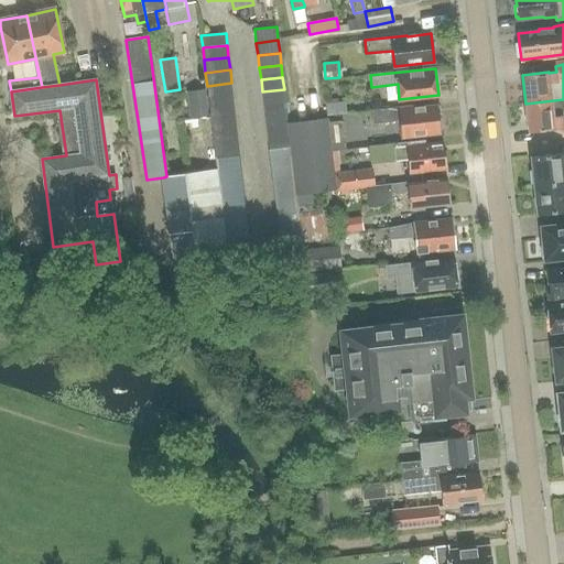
[(232,95),(231,83),(207,86),(208,98),(232,95)]
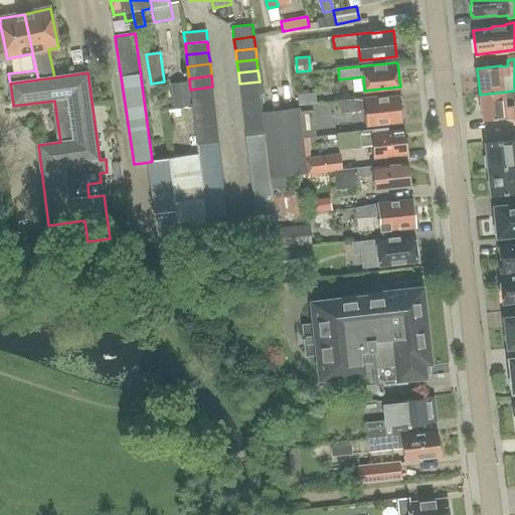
[(191,107),(188,81),(171,83),(173,109),(191,107)]
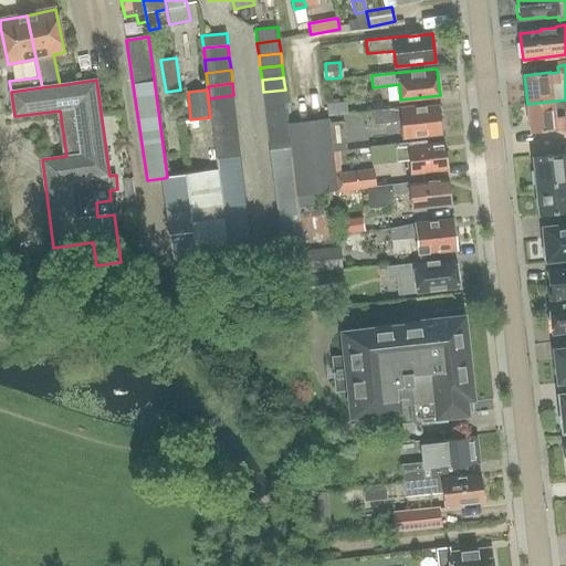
[(286,102),(285,90),(263,92),(264,104),(286,102)]
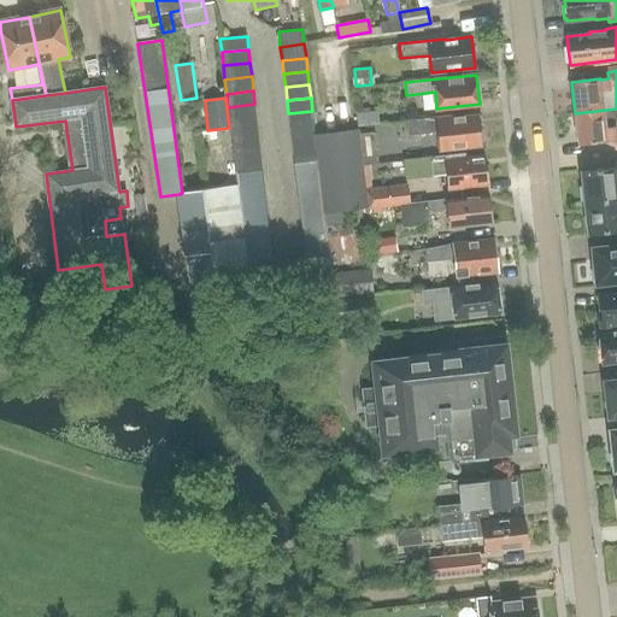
[(257,118),(254,104),(228,107),(229,121),(257,118)]
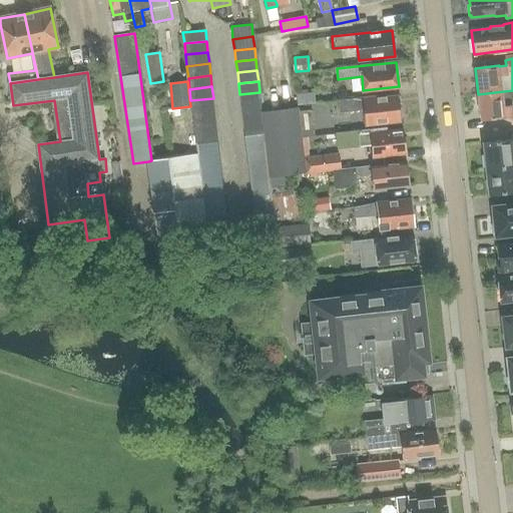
[(512,90),(478,94),(481,120),(505,118),(505,117),(512,116),(512,121),(512,120),(512,90)]
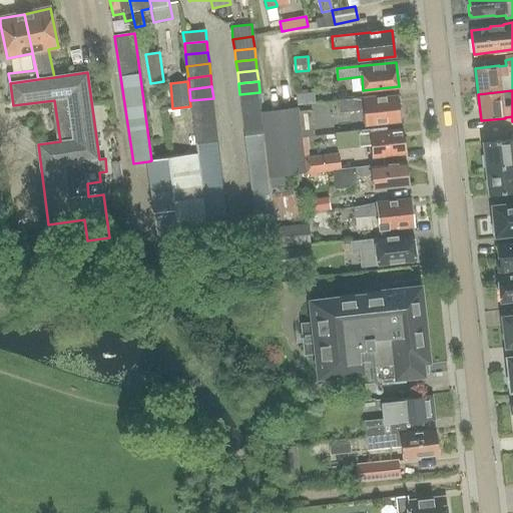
[(261,103),(260,92),(239,94),(241,105),(261,103)]
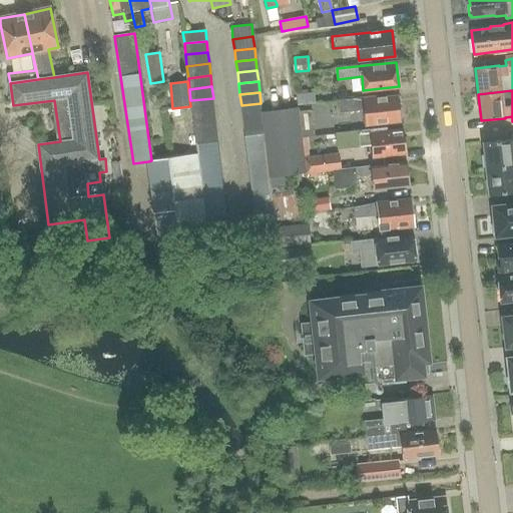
[(298,95),(299,105),(316,103),(315,93),(298,95)]
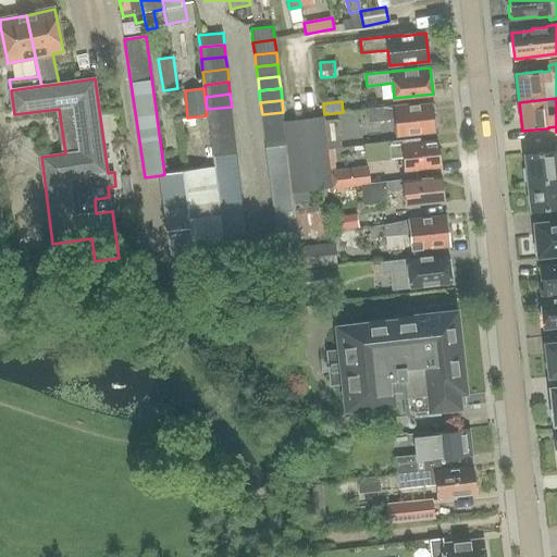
[(397,136),(434,132),(434,128),(436,125),(435,118),(433,115),(432,103),(410,107),(409,104),(368,109),(370,122),(390,120),(390,116),(395,116),(397,136)]
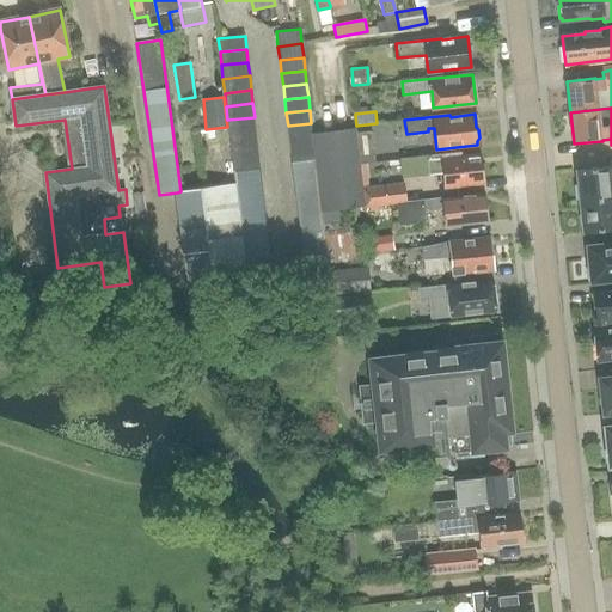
[(256,130),(255,117),(227,120),(230,134),(256,130)]
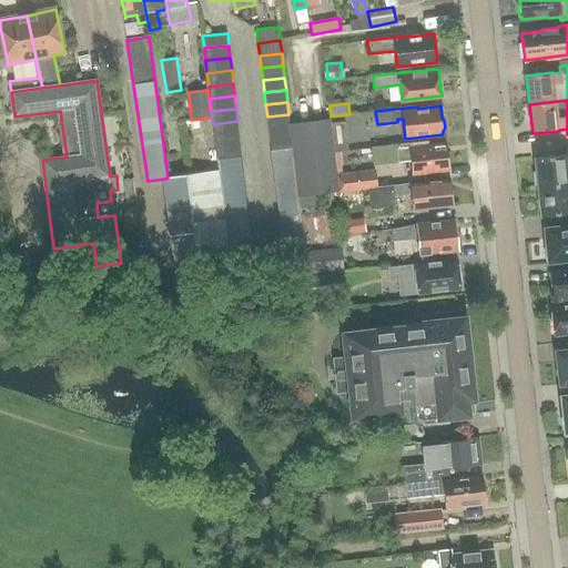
[(291,127),(290,124),(288,114),(267,117),(269,129),(291,127)]
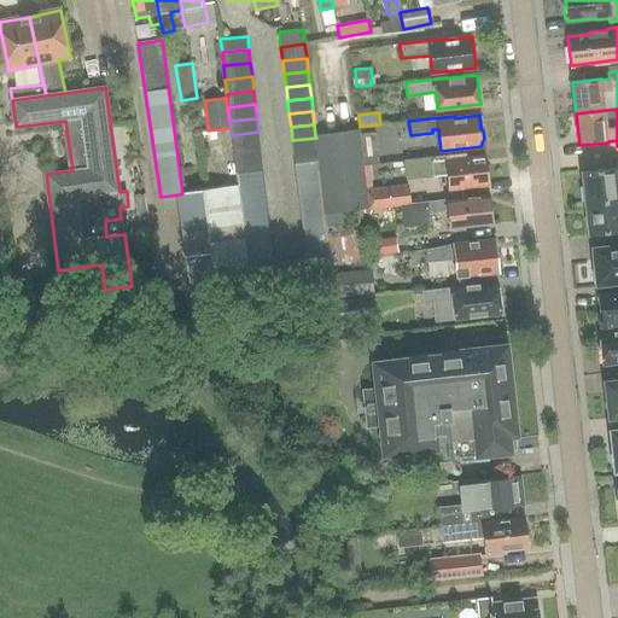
[(260,145),(258,132),(232,135),(233,149),(260,145)]
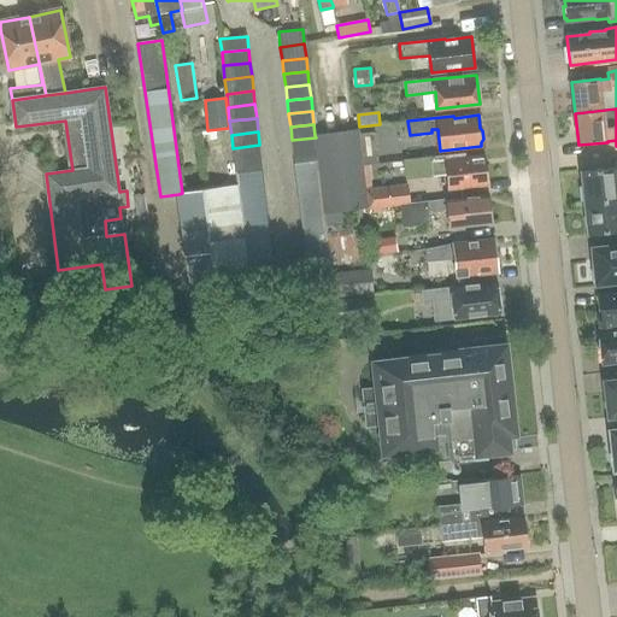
[(363,164),(364,164),(370,164),(368,134),(359,134),(359,131),(315,135),(316,137),(317,151),(318,164),(321,177),(322,192),(323,205),(325,218),(327,231),(329,245),(330,258),(331,271),(368,268),(368,262),(368,260),(368,256),(364,230),(364,229),(346,230),(345,211),(368,209),(363,164)]
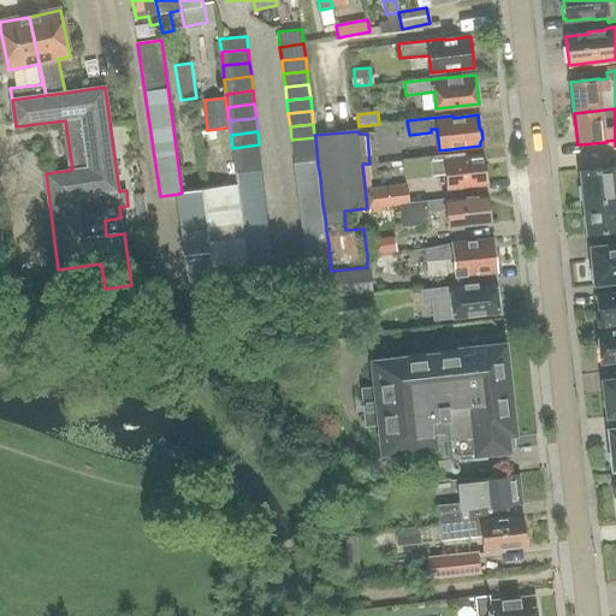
[(317,150),(315,137),(291,140),(294,154),(317,150)]
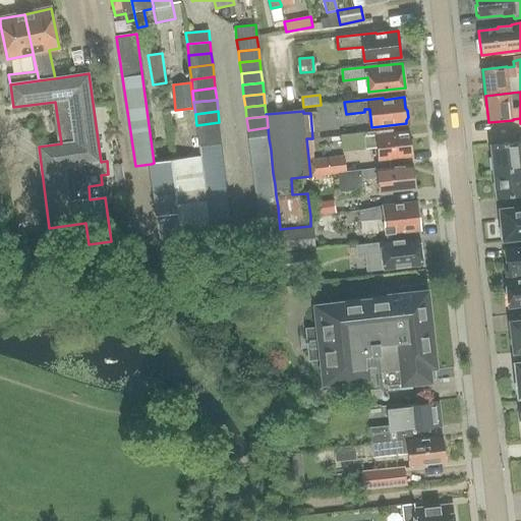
[(221,134),(219,122),(196,125),(197,136),(221,134)]
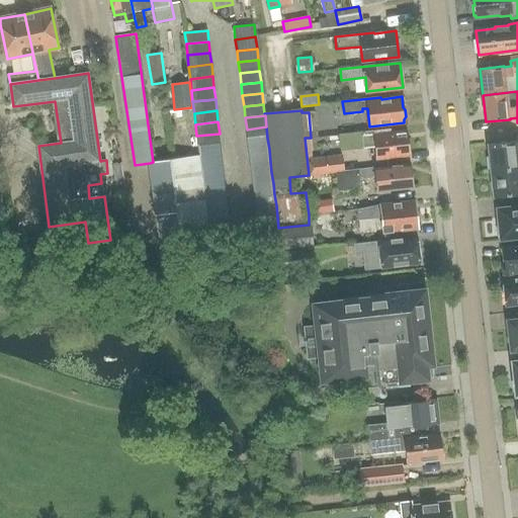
[(267,138),(266,126),(247,130),(248,141),(267,138)]
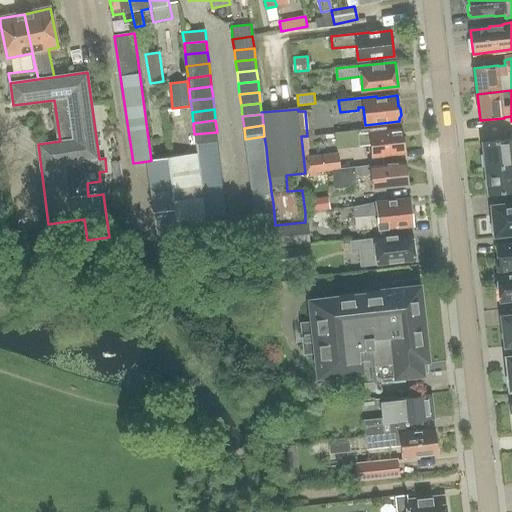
[(386,128),(348,132),(335,133),(337,147),(371,143),(373,156),(405,153),(402,130),(386,132),(386,128)]
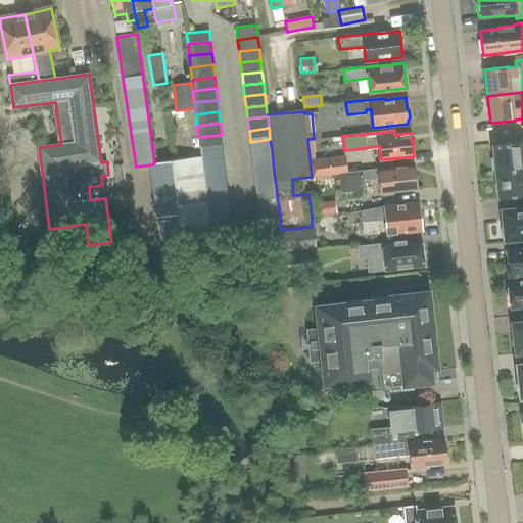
[(223,146),(222,135),(198,137),(200,149),(223,146)]
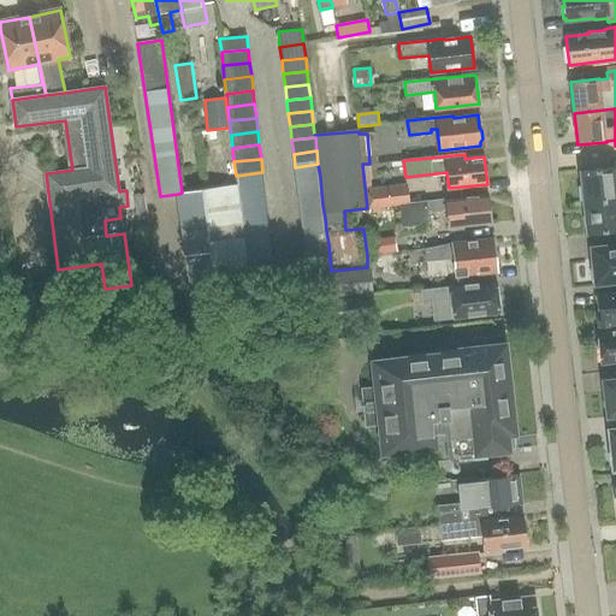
[(615,175),(615,161),(614,163),(615,167),(581,172),(585,203),(615,199),(615,175)]
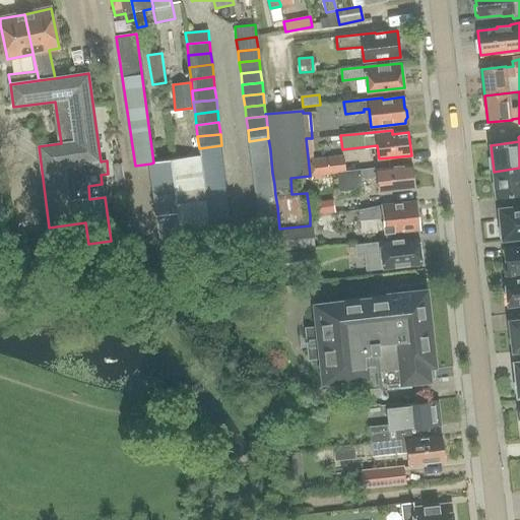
[(270,149),(268,138),(249,141),(250,152),(270,149)]
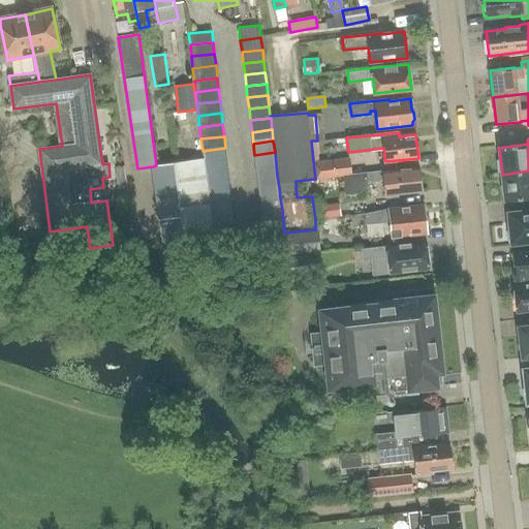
[(312,142),(312,141),(311,141),(315,179),(344,176),(344,175),(347,175),(346,162),(319,165),(317,142),(312,142)]
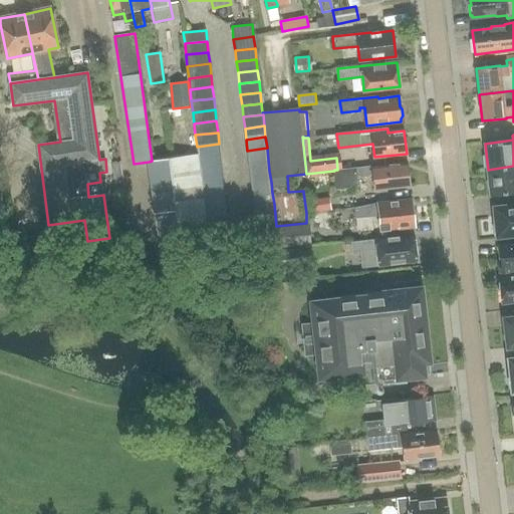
[(220,155),(219,144),(197,147),(198,155),(197,155),(198,158),(220,155)]
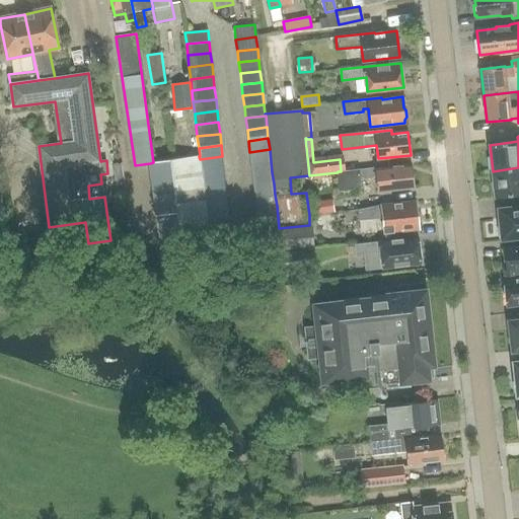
[(271,161),(270,149),(249,152),(251,163),(271,161)]
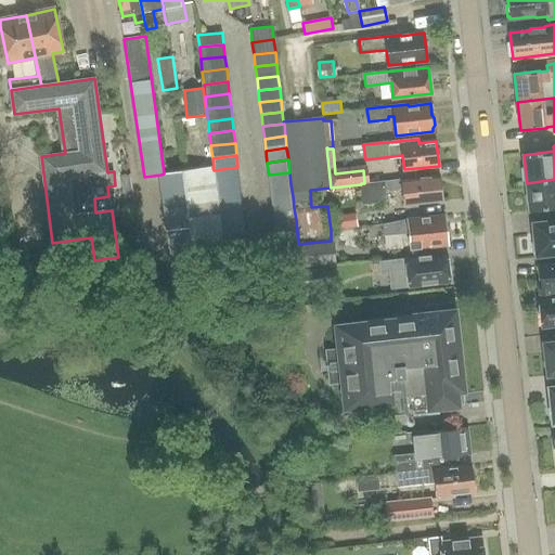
[(215,182),(214,170),(213,167),(164,173),(160,175),(172,267),(217,260),(226,258),(223,244),(222,232),(220,219),(218,207),(217,195),(215,182)]
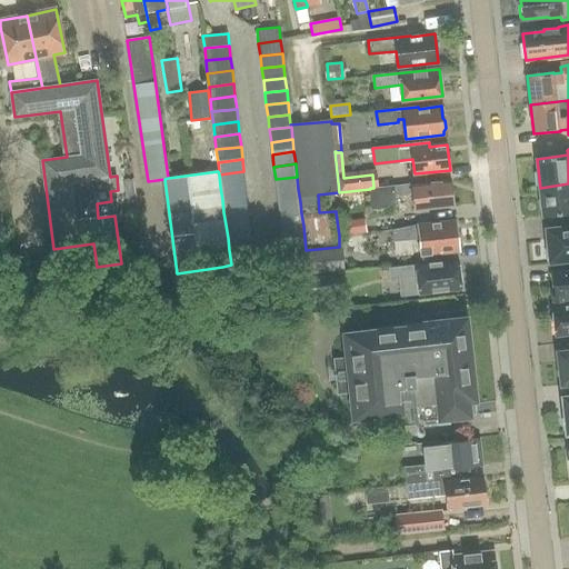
[(246,185),(243,171),(219,175),(220,187),(246,185)]
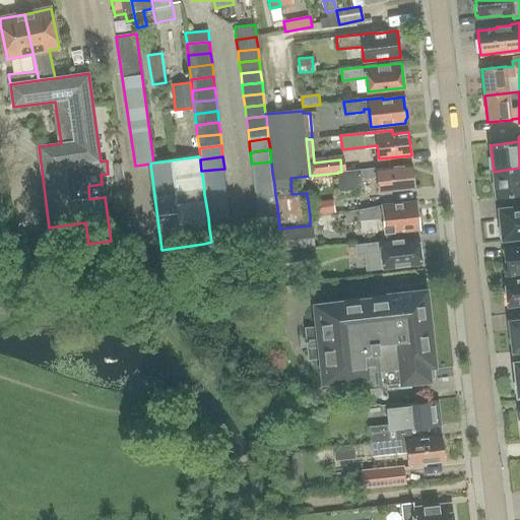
[(272,173),(271,161),(252,164),(253,175),(272,173)]
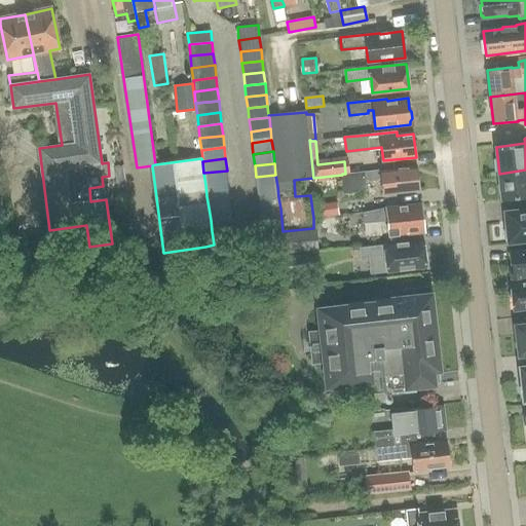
[(127,197),(123,165),(114,166),(119,198),(127,197)]
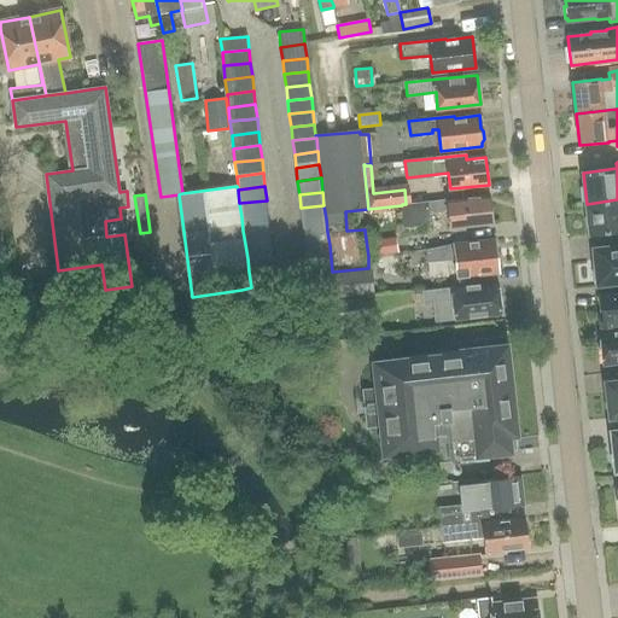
[(448,199),(406,204),(402,204),(402,205),(404,225),(418,223),(429,214),(443,213),(443,210),(448,209),(450,228),(494,223),(490,196),(448,200),(448,199)]
